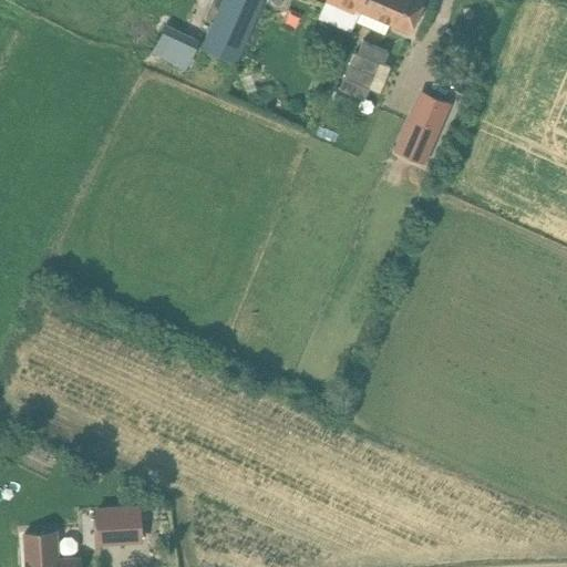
[(224,0),(204,45),(236,62),(264,0),(224,0)]
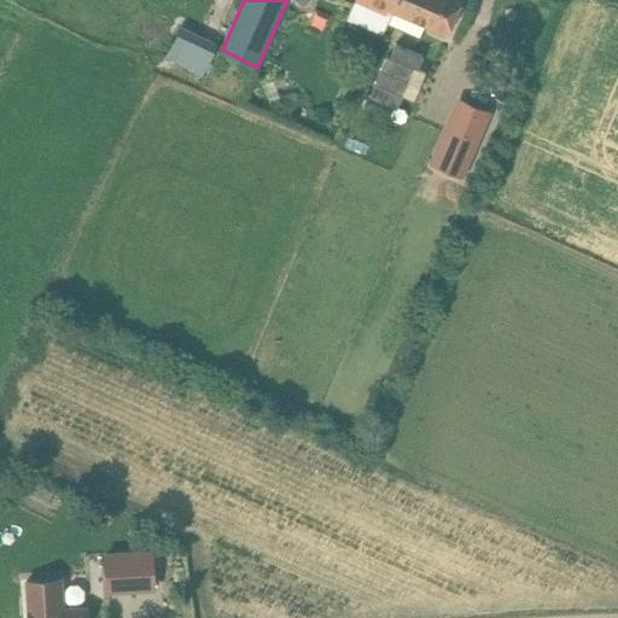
[(394,11),(398,0),(356,0),(372,7),(374,3),(394,11)]
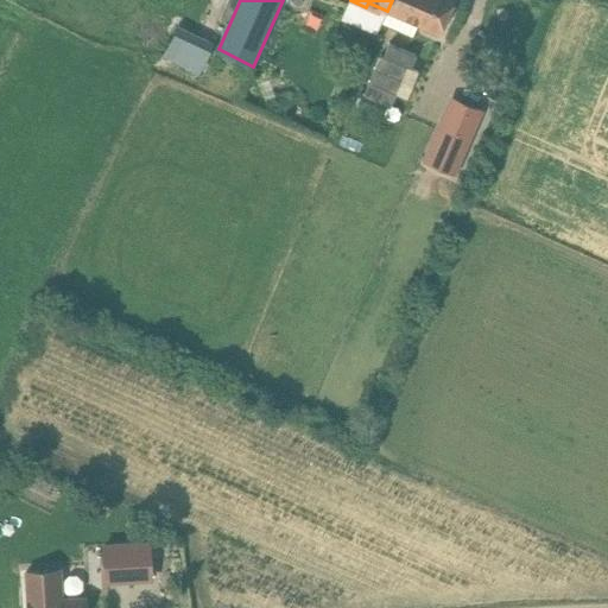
[(454,0),(392,0),(387,11),(382,23),(412,36),(418,24),(439,33),(454,0)]
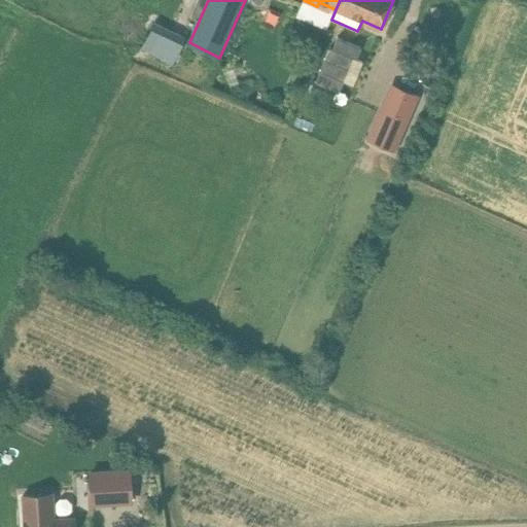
[(116,30),(129,42),(147,24),(136,12),(116,30)]
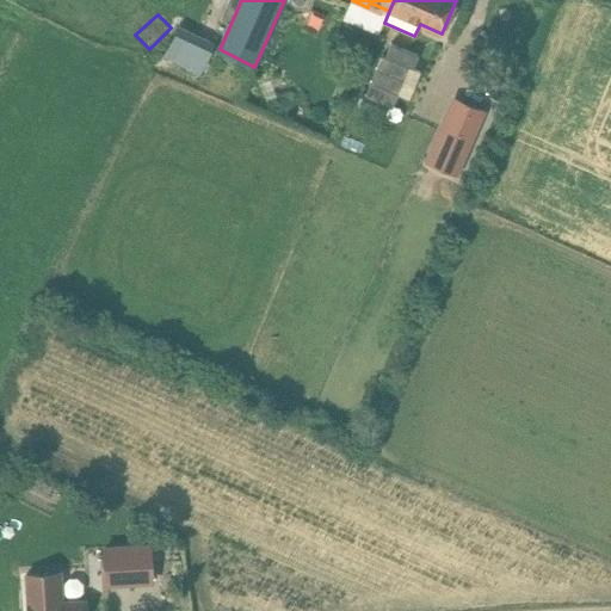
[(165,55),(204,73),(217,47),(178,28),(165,55)]
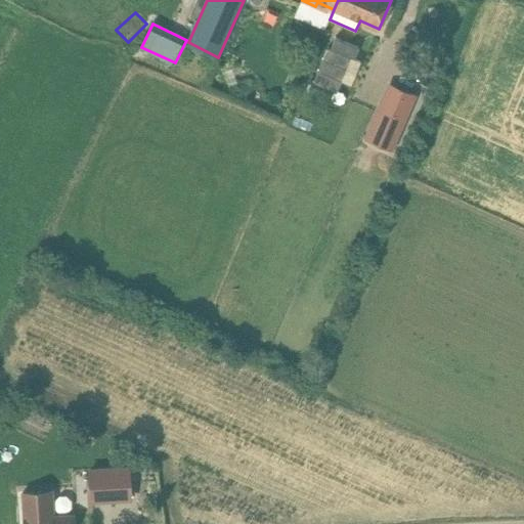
[(393,84),(368,140),(393,151),(418,95),(393,84)]
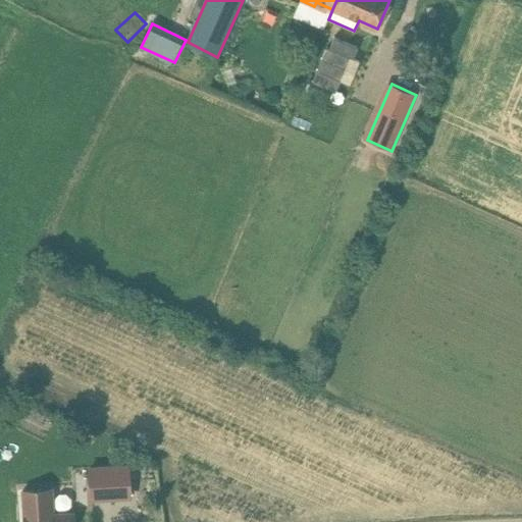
[(131,497),(128,466),(90,469),(92,500),(131,497)]
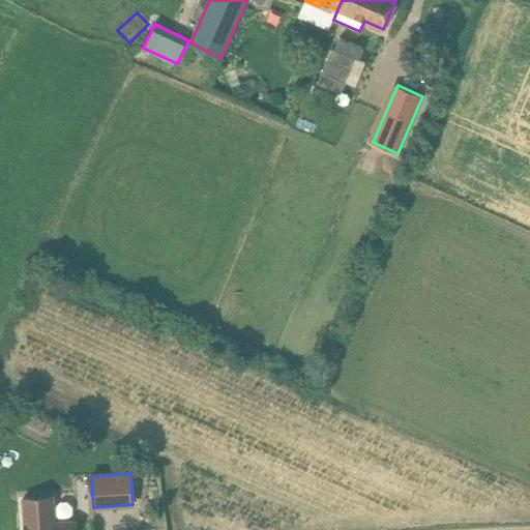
[(24,497),(25,526),(25,529),(71,529),(71,521),(55,522),(54,495),(24,497)]
